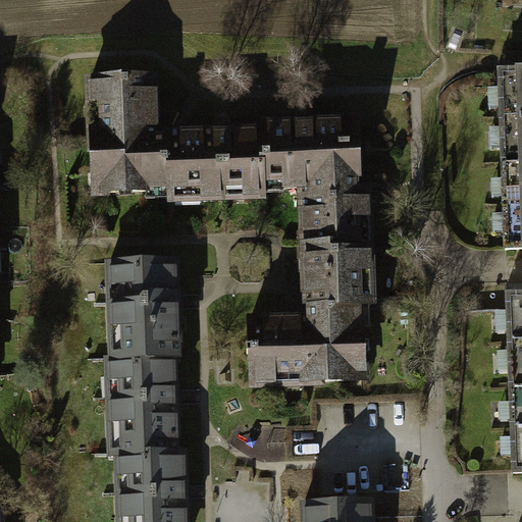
[(521,71),(499,73),(502,165),(521,163),(521,71)]
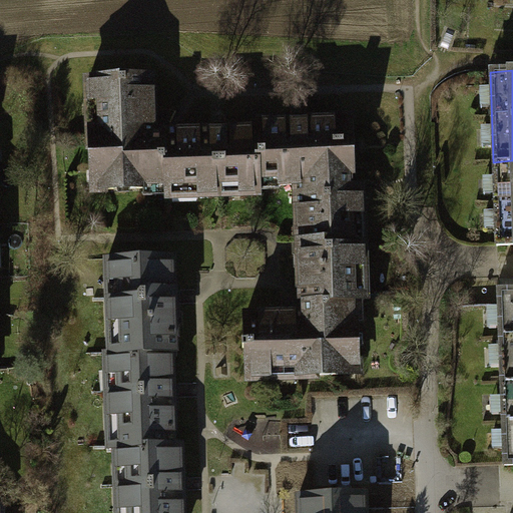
[(143,185),(163,184),(162,135),(151,135),(151,131),(150,91),(149,91),(148,77),(88,78),(89,102),(96,102),(97,133),(89,134),(90,167),(99,167),(99,190),(143,189),(143,185)]
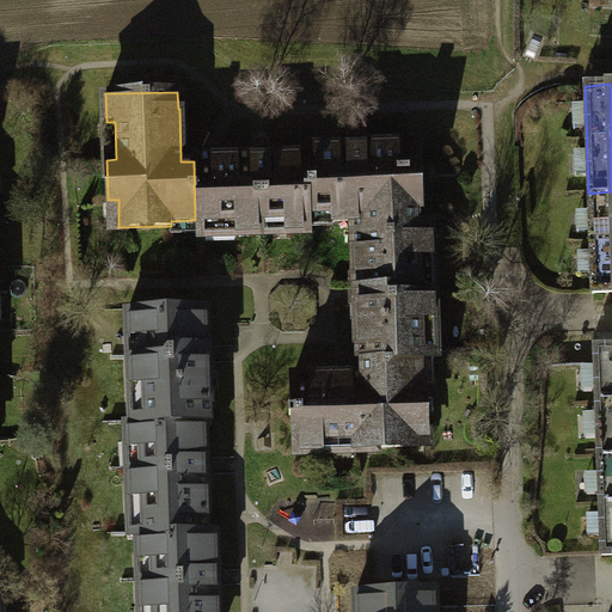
[(304,147),(304,153),(307,153),(308,213),(330,213),(331,220),(354,220),(355,228),(411,227),(410,172),(418,172),(417,142),(362,144),(362,146),(357,146),(304,147)]
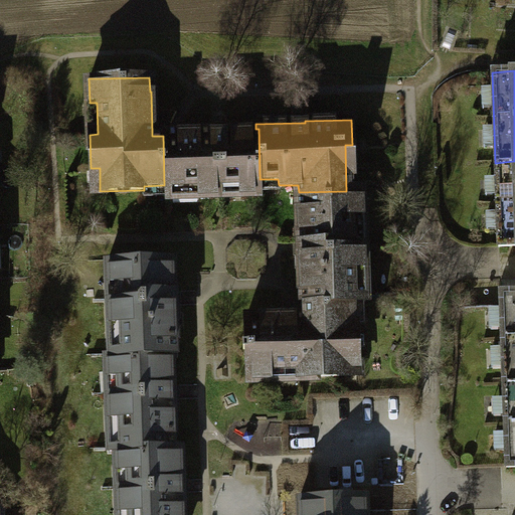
[(260,193),(260,179),(259,129),(255,129),(224,129),(224,133),(219,133),(212,133),(212,130),(177,131),(177,133),(163,133),(163,136),(164,185),(165,189),(197,188),(197,195),(221,194),(221,186),(238,186),(238,193),(260,193)]
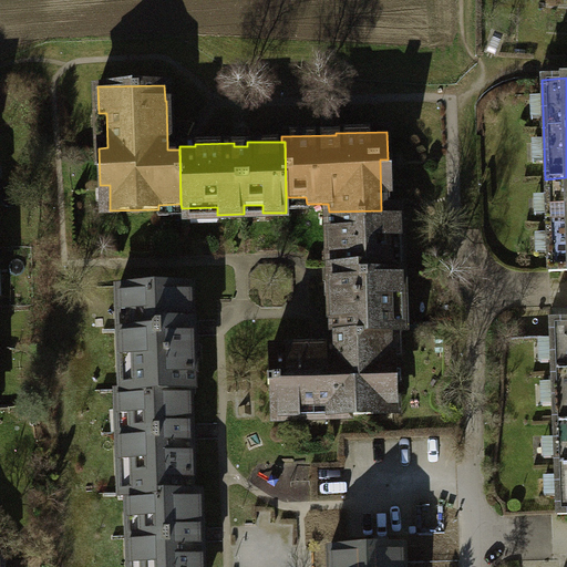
[(566,177),(545,179),(548,271),(566,270),(566,177)]
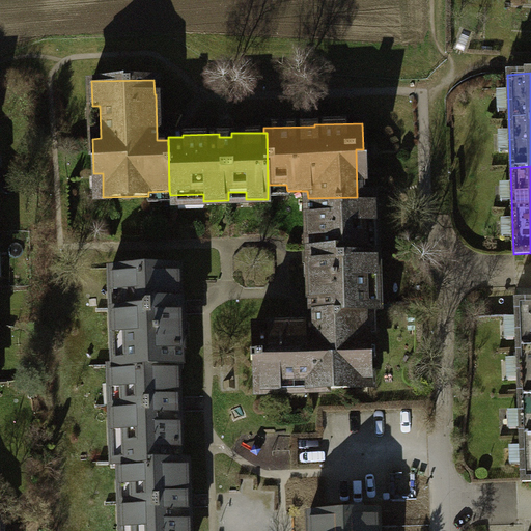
[(372,196),(357,197),(308,198),(309,255),(310,298),(313,298),(313,313),(363,312),(368,312),(368,278),(374,277),(374,252),(366,252),(366,221),(373,220),(372,196)]
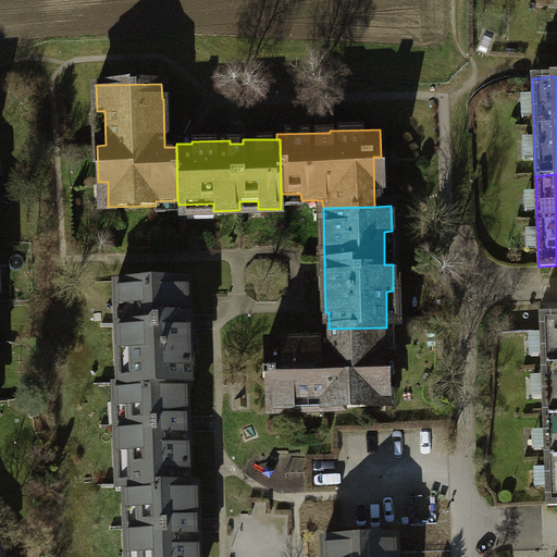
[(127,345),(128,383),(183,382),(188,381),(187,325),(185,279),(116,281),(118,304),(126,302),(127,322),(119,323),(119,346),(127,345)]
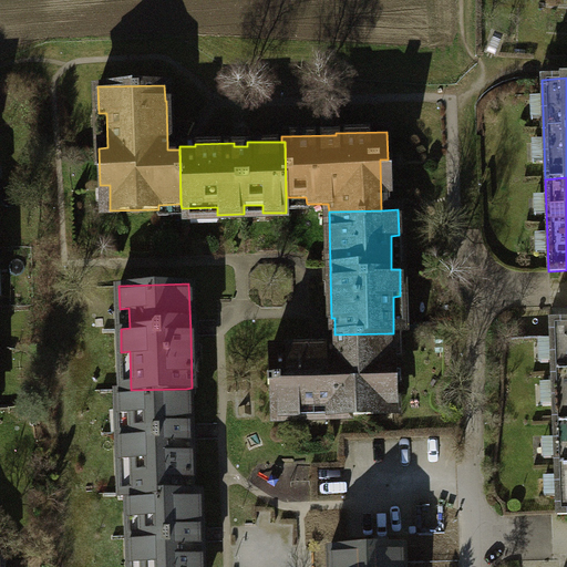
[(566,320),(550,321),(553,421),(566,420),(566,320)]
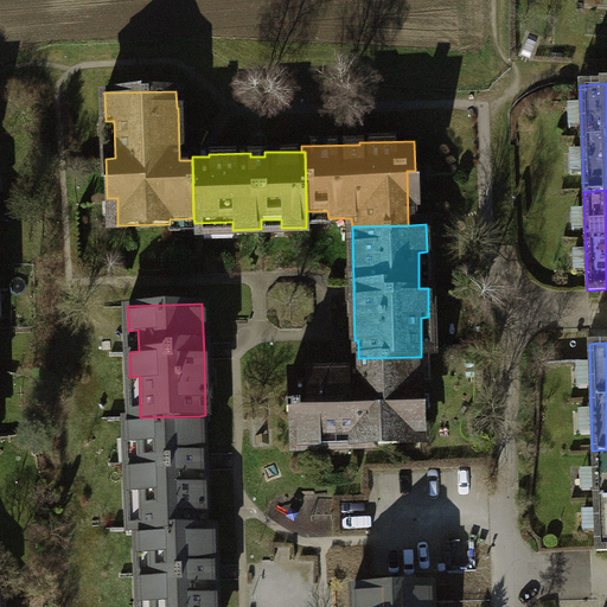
[(416,379),(415,357),(358,358),(359,371),(351,371),(305,372),(305,375),(289,375),(291,403),(286,403),(286,411),(291,411),(292,446),(319,446),(319,438),(356,436),(356,445),(397,443),(397,432),(422,430),(421,379),(416,379)]
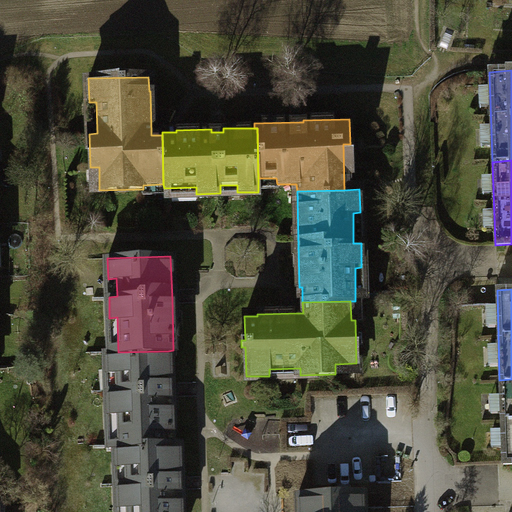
[(170,390),(168,351),(118,352),(107,352),(107,372),(115,372),(116,391),(107,391),(107,413),(116,412),(117,445),(171,444),(170,390)]
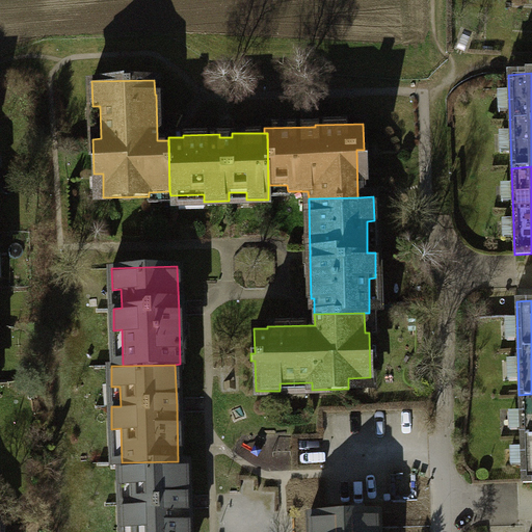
[(531,394),(519,395),(522,482),(531,481),(531,394)]
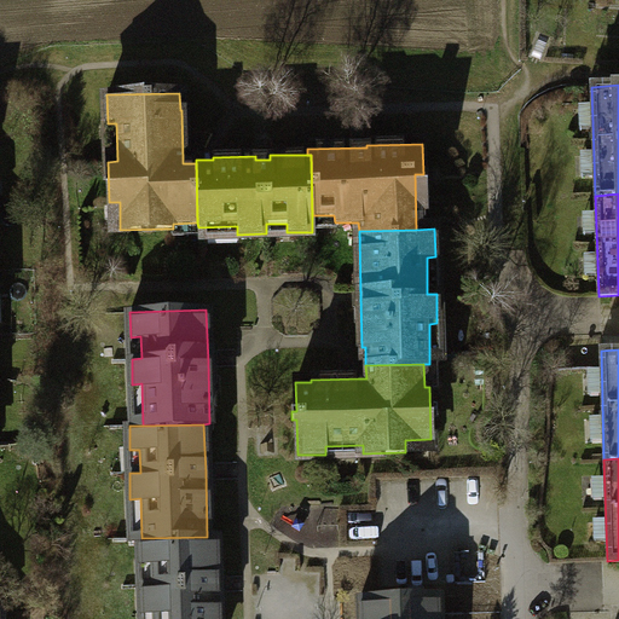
[(217,537),(207,537),(142,538),(139,538),(139,562),(151,562),(151,584),(142,584),(142,613),(150,613),(150,618),(218,618),(218,591),(215,591),(214,585),(214,577),(218,577),(217,537)]
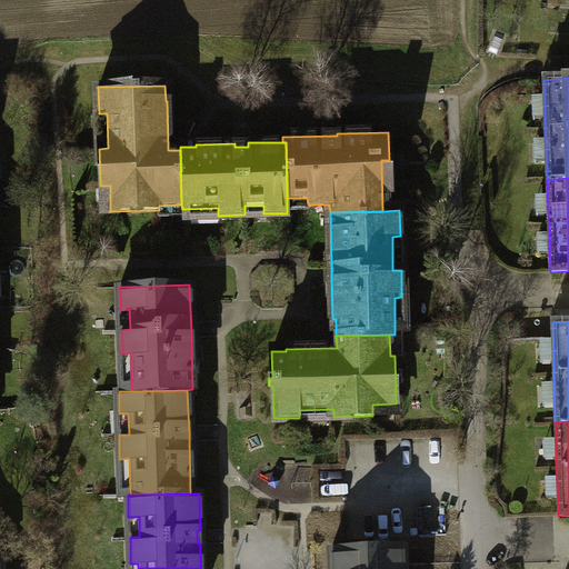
[(331,568),(401,568),(402,547),(331,549),(331,568)]
